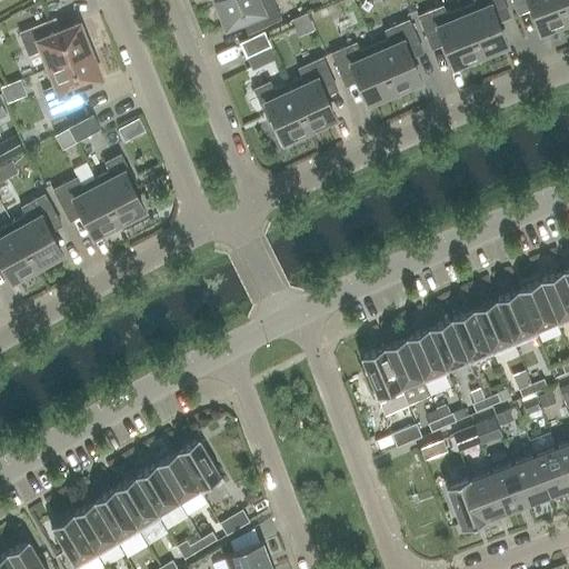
[(225,28),(241,21),(247,33),(280,19),(272,0),(221,0),(215,2),(225,28)]
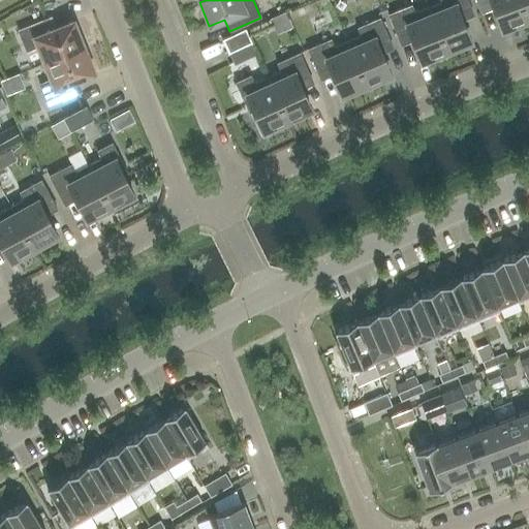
[(439,0),(441,2),(428,7),(445,52),(469,42),(458,13),(470,8),(467,0),(439,0)]
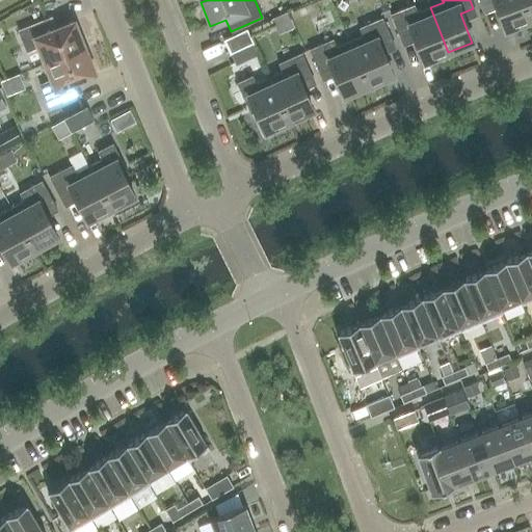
[(493,0),(505,30),(529,21),(521,0),(478,0),(481,5),(493,0)]
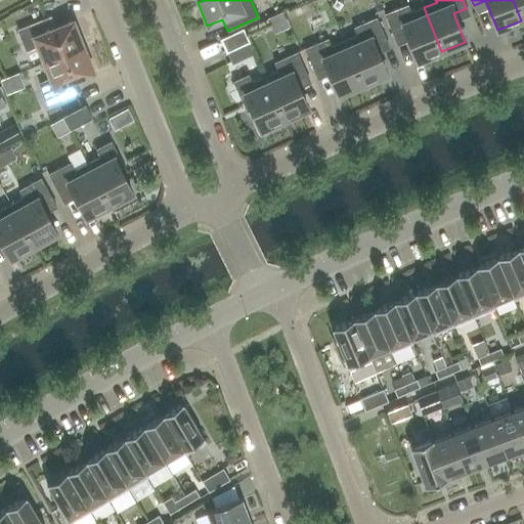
[(523,0),(513,0),(521,20),(523,18),(523,0)]
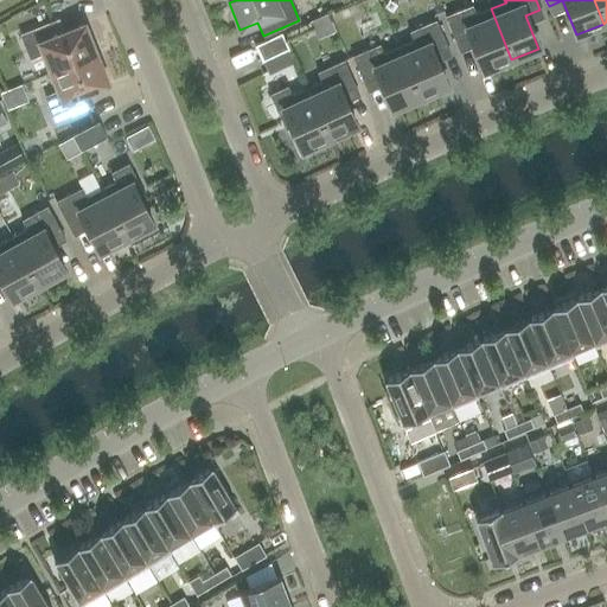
[(511,59),(491,8),(475,14),(472,5),(445,17),(455,43),(470,37),(484,71),(511,59)]
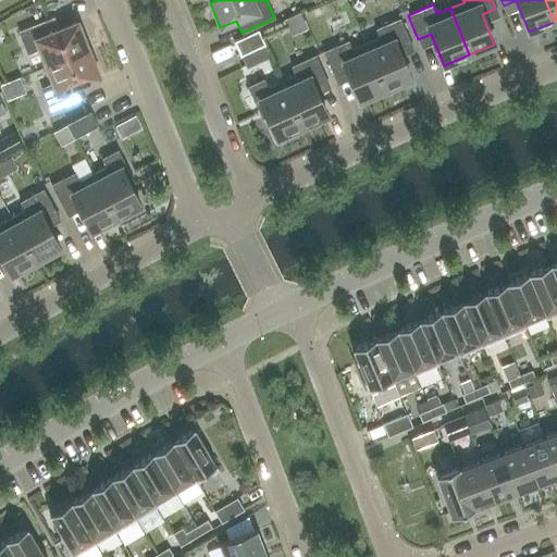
[(379,37),(366,44),(385,90),(410,79),(397,49),(410,44),(399,19),(375,29),(379,37)]
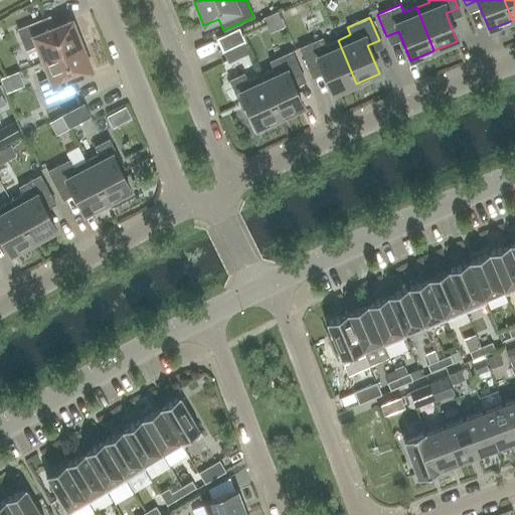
[(36,45),(42,61),(81,46),(71,20),(49,29),(44,18),(17,29),(25,50),(36,45)]
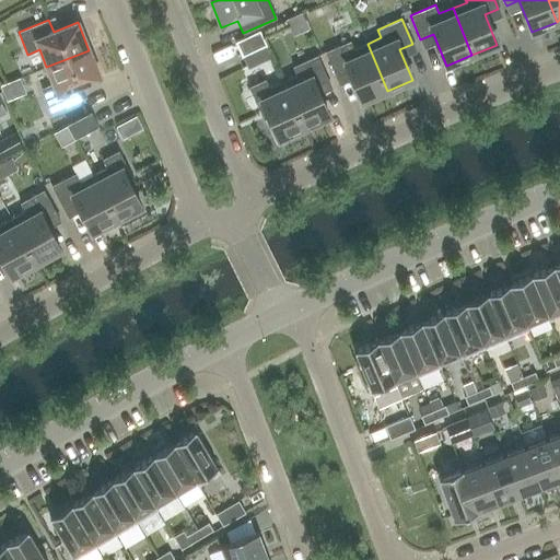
[(259,31),(235,42),(242,57),(266,46),(259,31)]
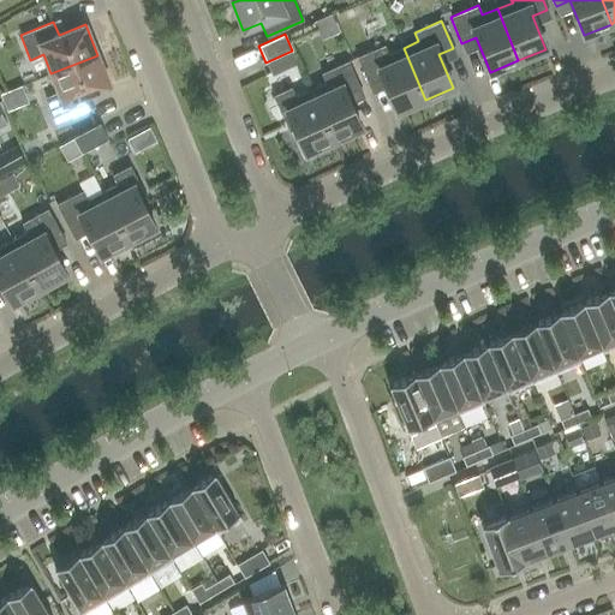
[(425,100),(404,48),(388,54),(383,46),(357,57),(369,84),(383,78),(398,112),(425,100)]
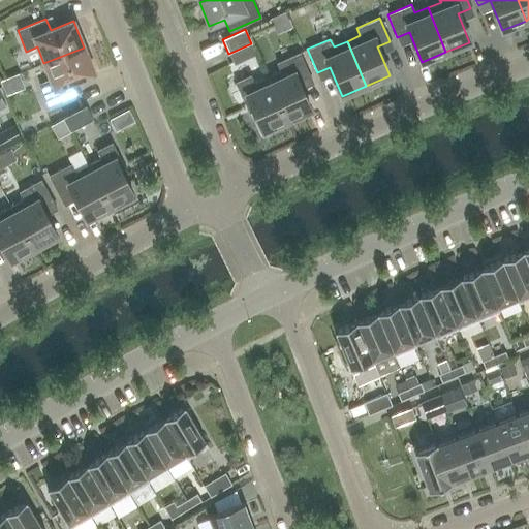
[(84,48),(43,63),(50,80),(38,84),(48,105),(75,94),(71,83),(94,73),(84,48)]
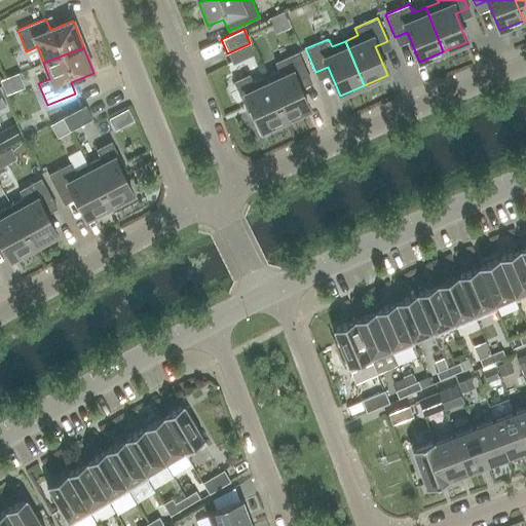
[(278,71),(265,77),(285,120),(308,109),(296,81),(308,75),(297,52),(274,63),(278,71)]
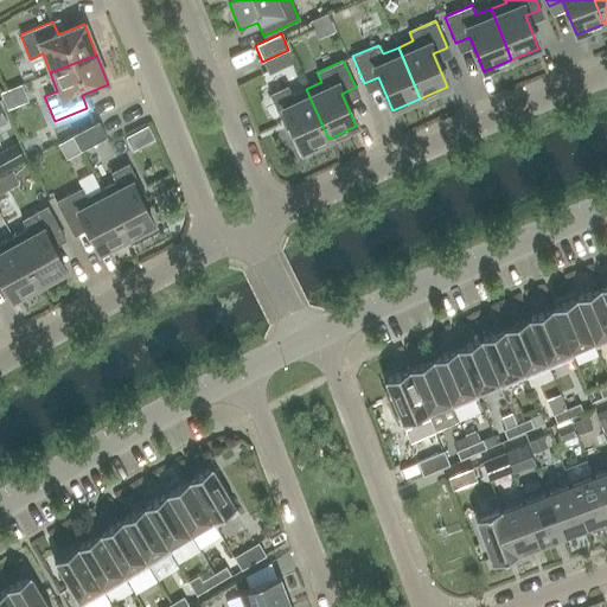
[(27,81),(6,90),(13,107),(34,97),(27,81)]
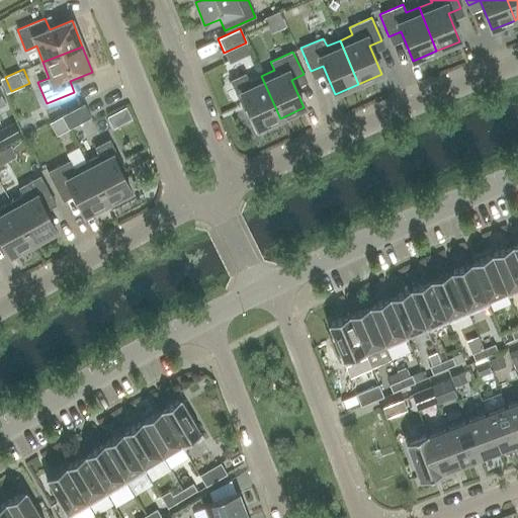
[(280,118),(261,76),(248,81),(245,74),(230,80),(240,103),(245,101),(258,128),(280,118)]
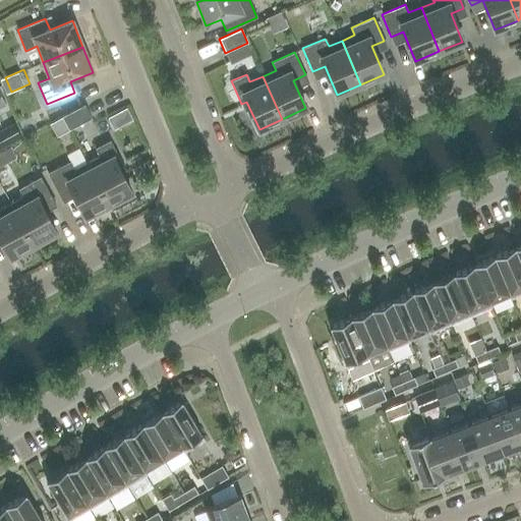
[(92,119),(84,106),(62,116),(69,130),(92,119)]
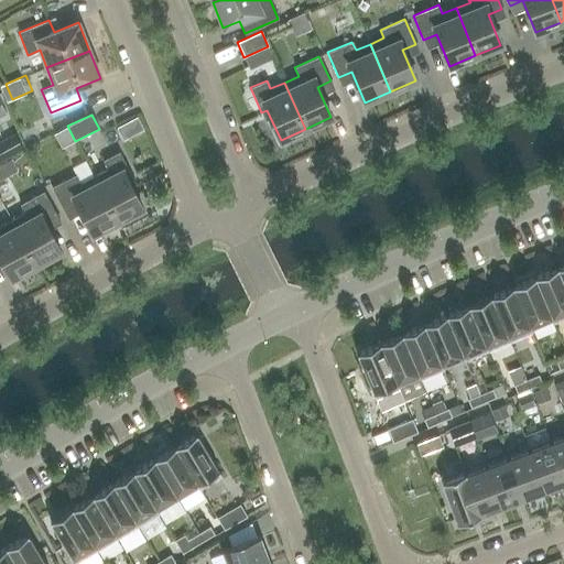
[(141,115),(121,125),(128,138),(148,128),(141,115)]
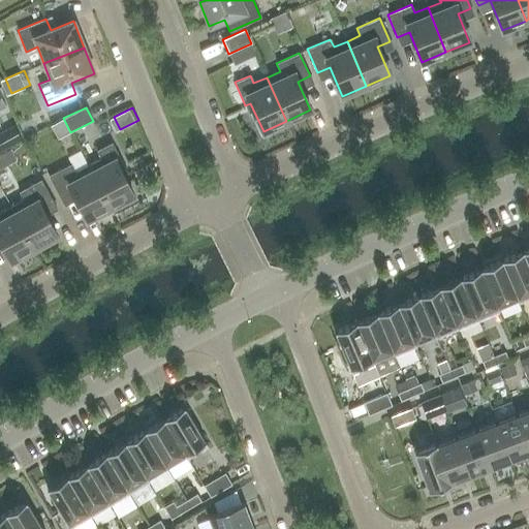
[(13,125),(1,132),(9,147),(22,139),(13,125)]
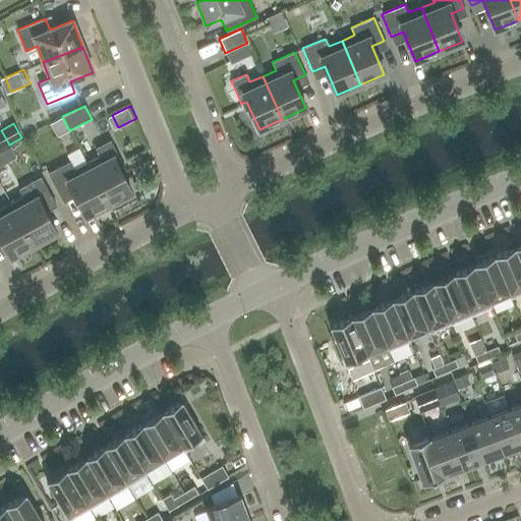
[(99,156),(87,163),(108,205),(131,192),(117,165),(121,163),(110,140),(95,149),(99,156)]
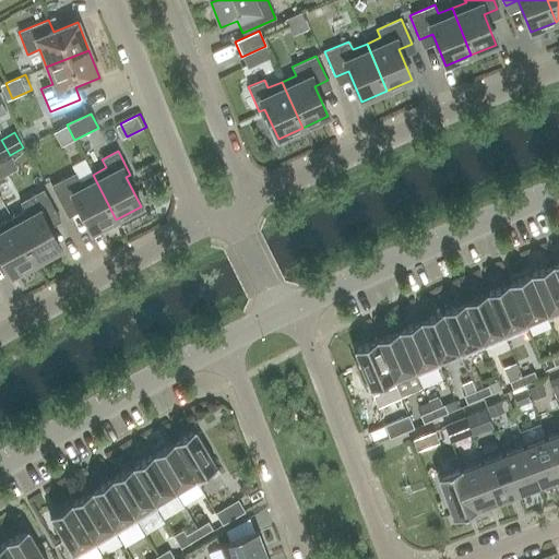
[(116,219),(93,175),(79,181),(74,174),(51,186),(63,210),(76,203),(92,233),(116,219)]
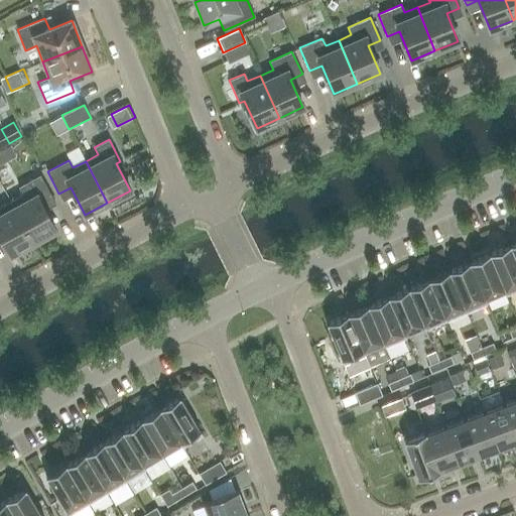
[(10,202),(33,243),(55,230),(40,204),(51,197),(39,175),(18,187),(22,195),(10,202)]
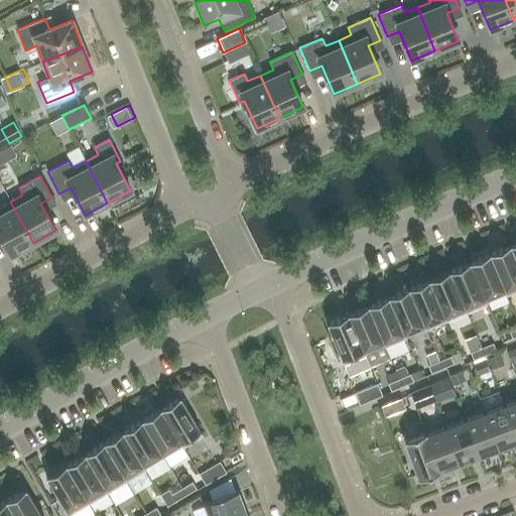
[(0,235),(10,255),(33,243),(10,202),(0,207),(0,235)]
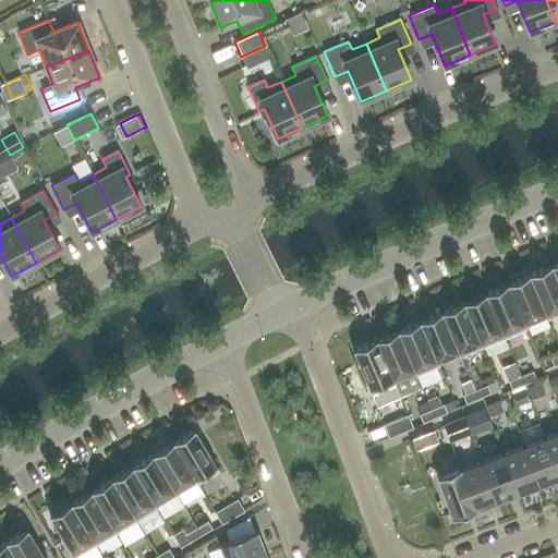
[(557,315),(557,282),(550,265),(529,275),(548,319),(557,315)]
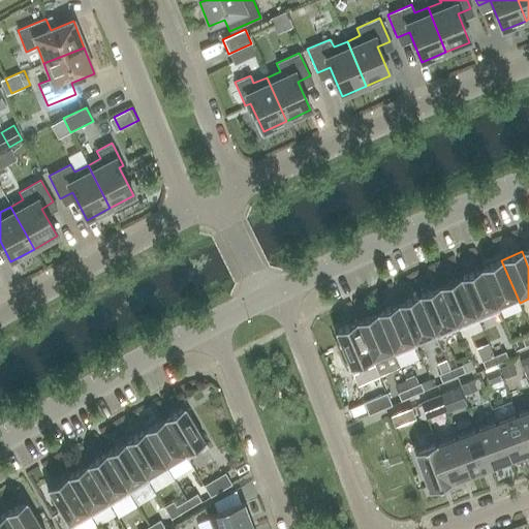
[(520,303),(501,260),(480,269),(497,307),(517,299),(519,303),(520,303)]
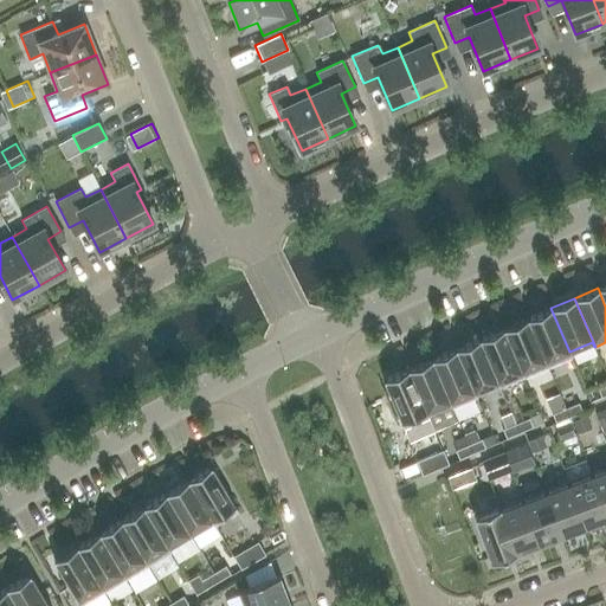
[(572,358),(569,352),(550,308),(527,318),(547,367),(572,358)]
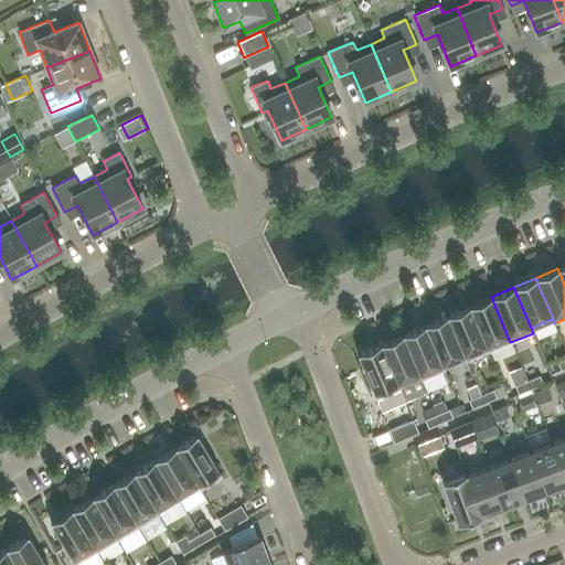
[(510,342),(491,297),(469,306),(488,352),(510,342)]
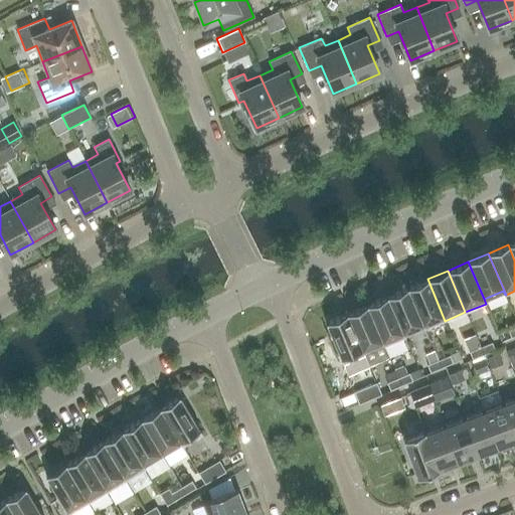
[(445,321),(427,279),(406,288),(424,329),(445,321)]
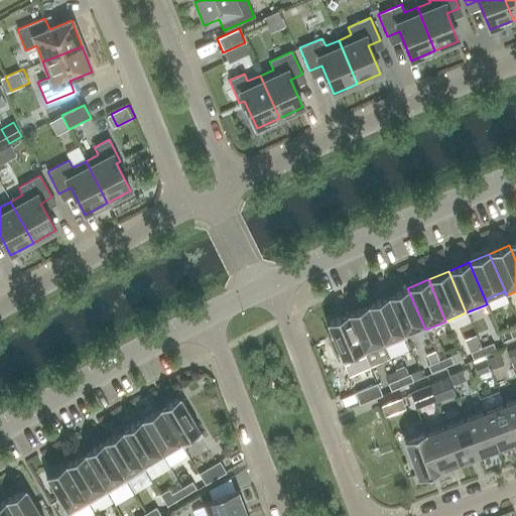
[(425,330),(407,288),(387,296),(403,335),(422,326),(424,331),(425,330)]
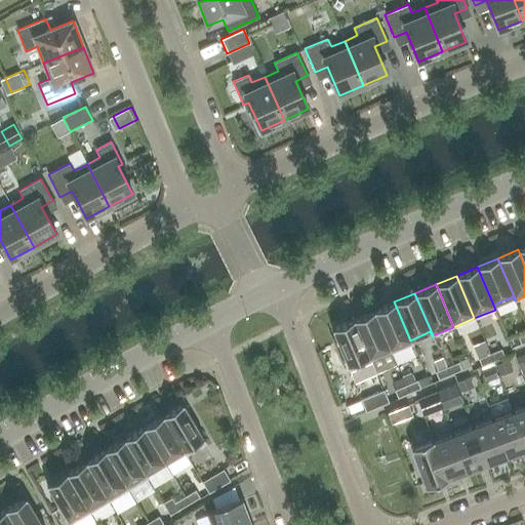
[(410,340),(394,301),(373,311),(392,353),(412,345),(410,340)]
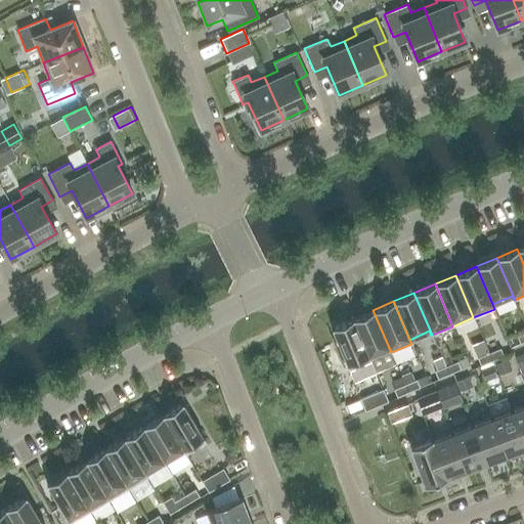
[(391,352),(373,310),(352,319),(370,361),(369,356),(388,348),(390,353),(391,352)]
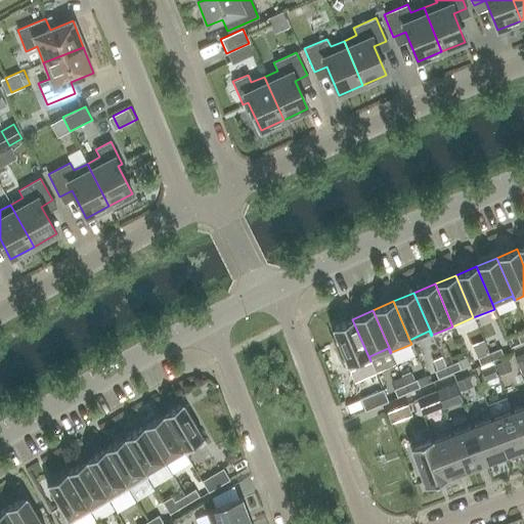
[(370,361),(352,319),(331,329),(349,370),(370,361)]
